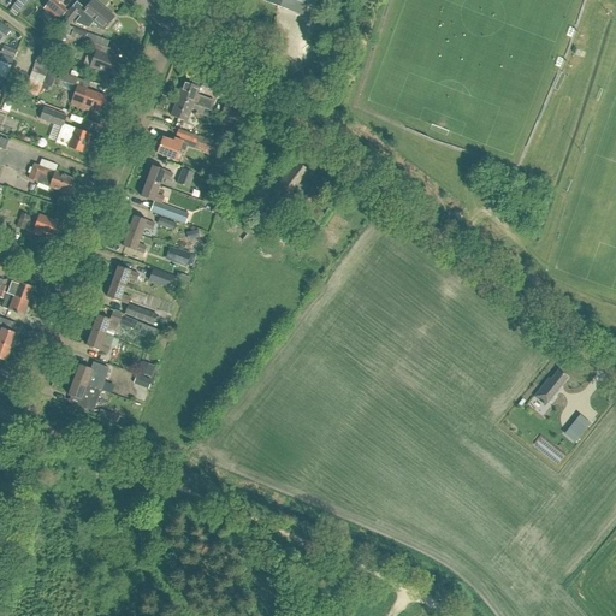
[(18,0),(11,9),(17,13),(28,0),(18,0)]
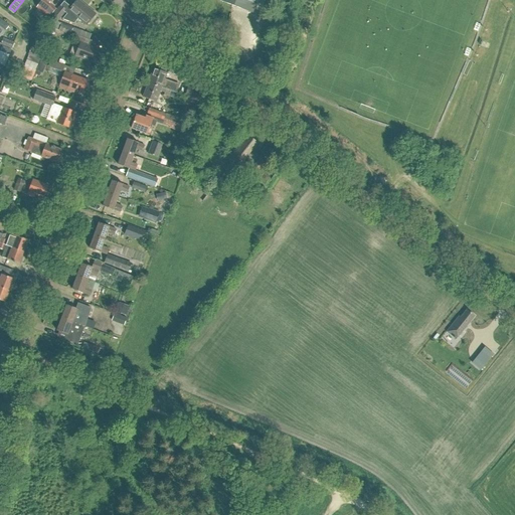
[(49,18),(56,9),(50,5),(53,0),(42,0),(37,8),(49,18)]
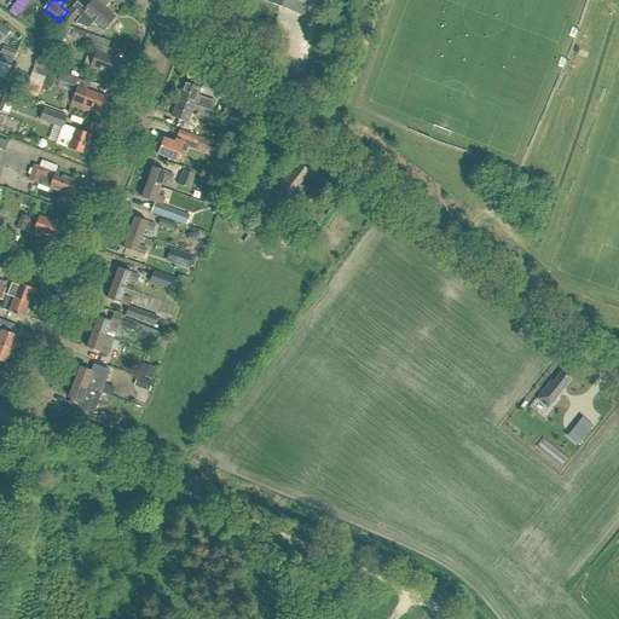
[(80,17),(75,23),(88,29),(94,22),(104,30),(115,17),(93,0),(92,0),(86,9),(76,3),(63,19),(69,25),(77,15),(80,17)]
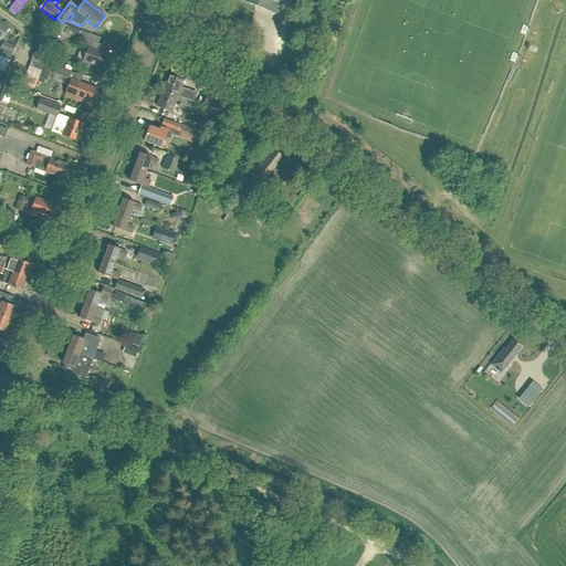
[(239,0),(254,6),(274,13),(279,4),(281,6),(285,7),(287,8),(290,0),(239,0)]
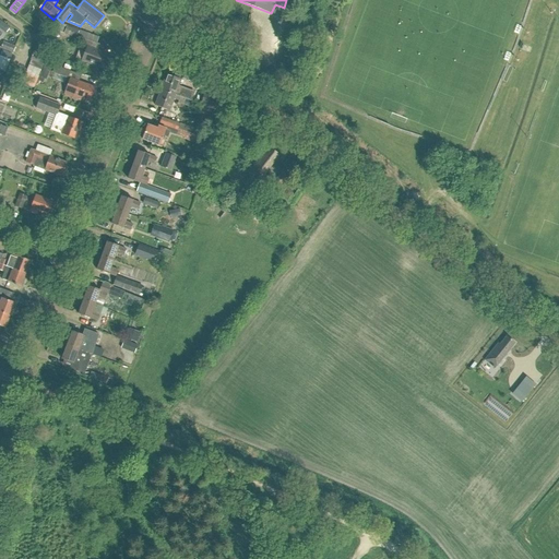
[(0,20),(0,28),(6,33),(10,28),(0,20)]
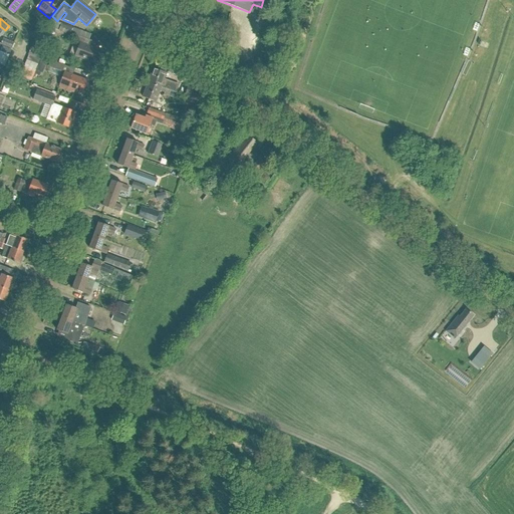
[(37,20),(32,26),(38,31),(43,25),(37,20)]
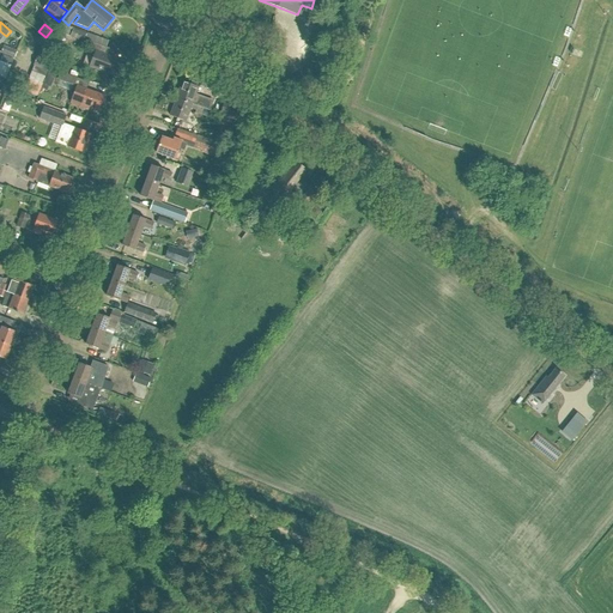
[(73,29),(71,36),(84,41),(86,34),(73,29)]
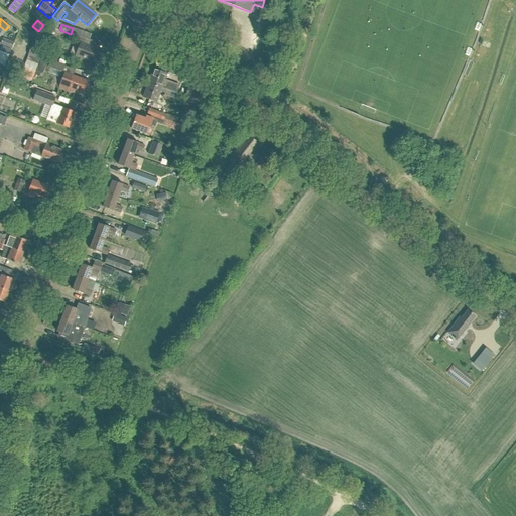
[(95,62),(99,50),(87,45),(89,39),(78,35),(74,46),(79,48),(77,56),(95,62)]
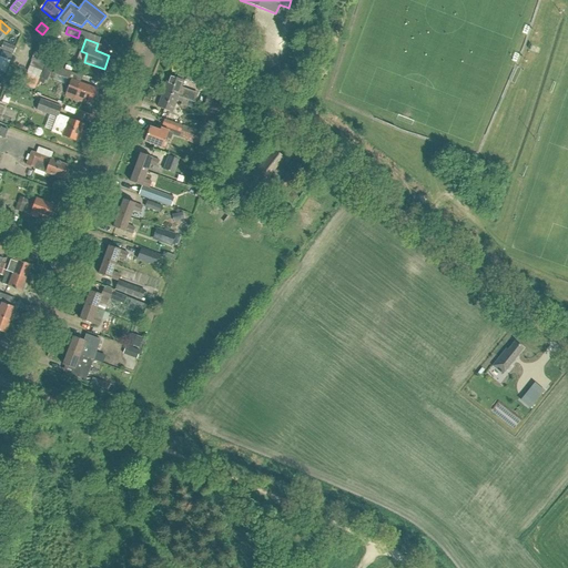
[(3,42),(1,50),(2,50),(12,54),(13,54),(16,47),(3,42)]
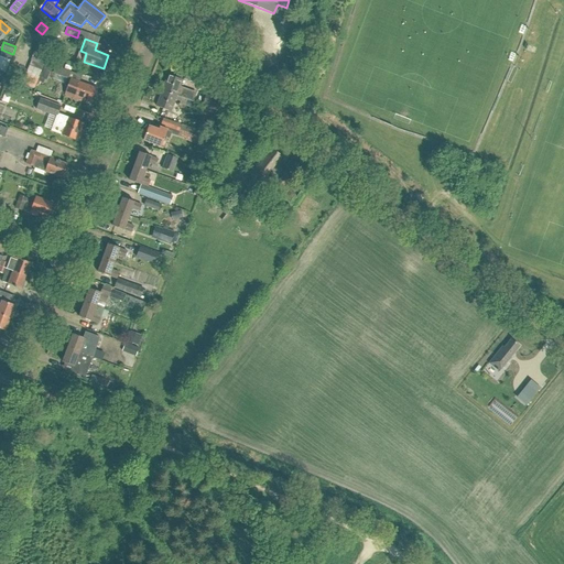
[(46,56),(49,51),(38,46),(35,52),(46,56)]
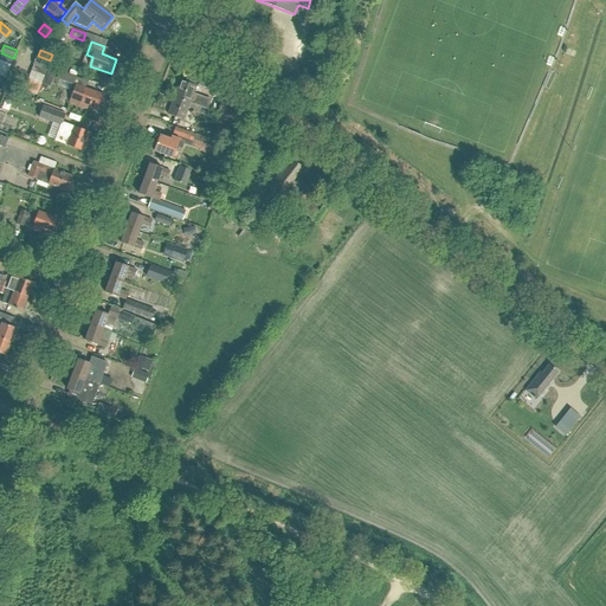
[(0,58),(0,60),(11,65),(13,58),(2,53),(0,58)]
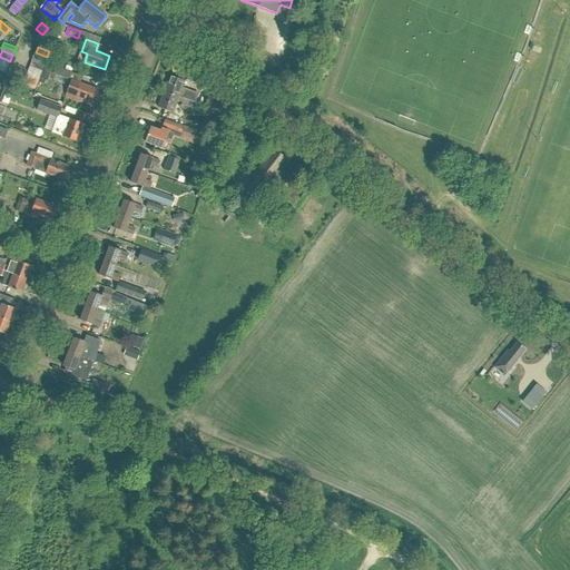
[(35,52),(31,61),(32,61),(45,67),(48,58),(35,52)]
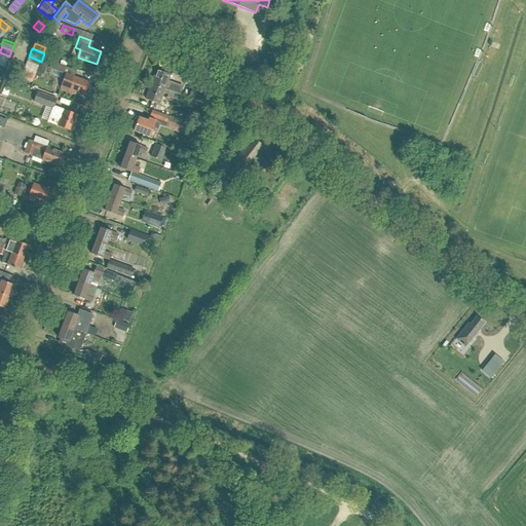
[(0,60),(7,63),(9,57),(0,52),(0,60)]
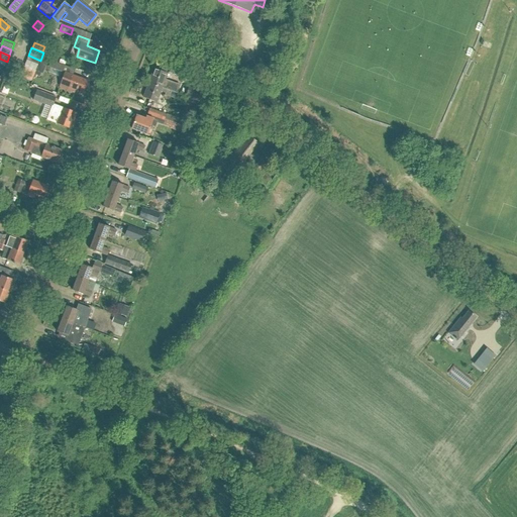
[(27,61),(38,66),(38,65),(40,61),(29,56),(27,61)]
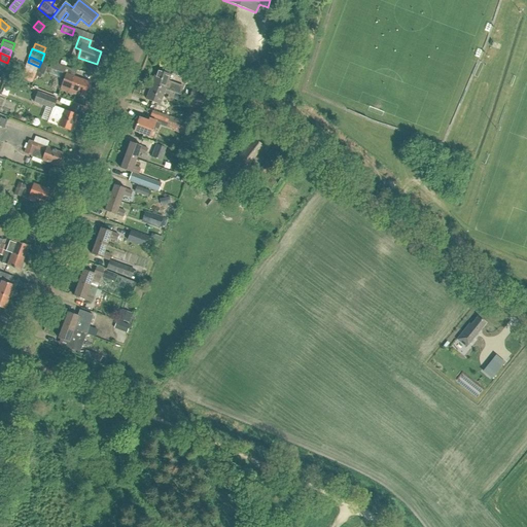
[(43,59),(37,73),(39,73),(45,60),(43,59)]
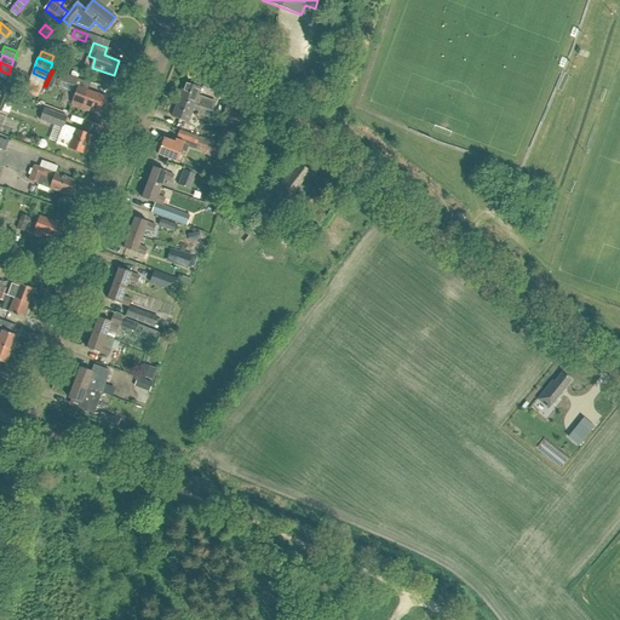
[(42,85),(46,79),(33,73),(29,79),(42,85)]
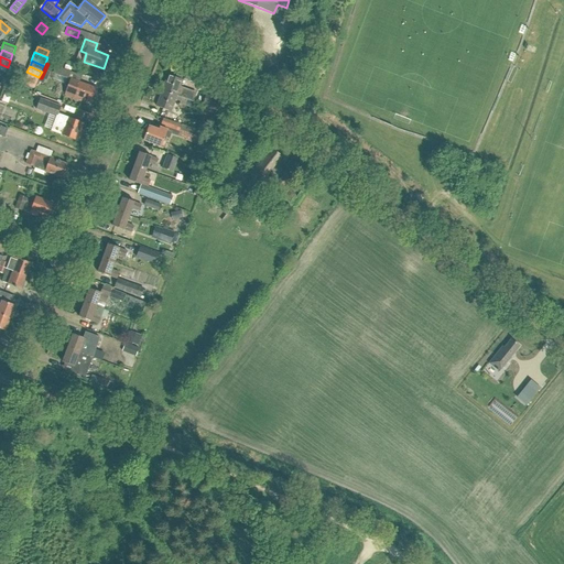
[(93,101),(97,89),(80,83),(83,77),(55,66),(53,73),(68,78),(65,86),(68,87),(65,95),(82,101),(83,98),(93,101)]
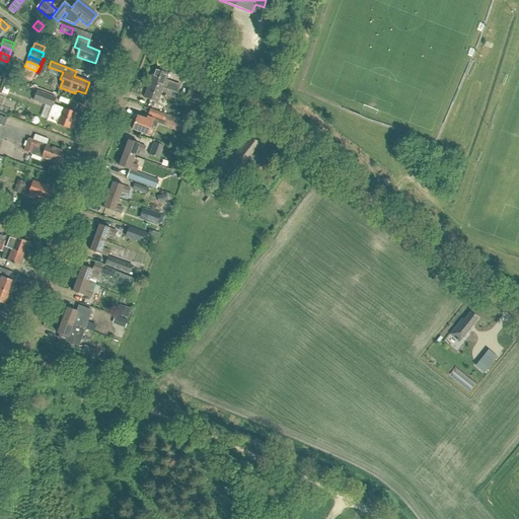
[(24,66),(21,75),(31,79),(32,79),(35,71),(24,66)]
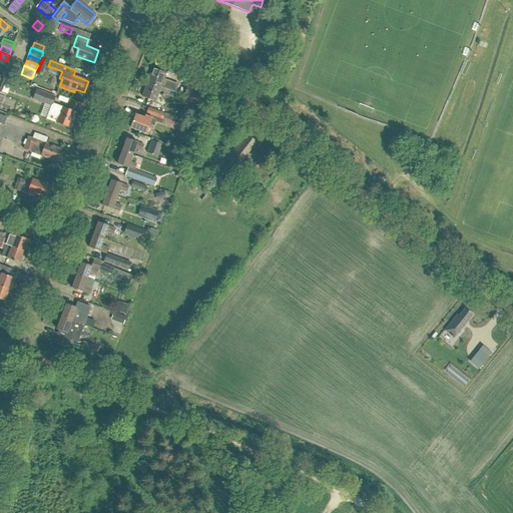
[(147,83),(161,87),(165,89),(170,91),(175,93),(179,84),(164,79),(166,74),(164,73),(165,71),(160,69),(159,71),(152,69),(147,83)]
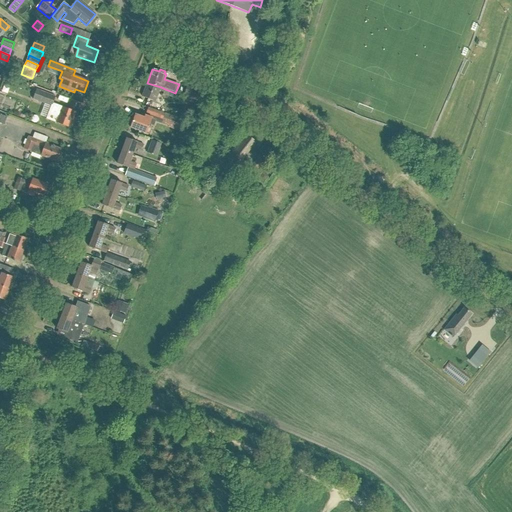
[(1,81),(4,82),(23,89),(25,83),(3,74),(1,81)]
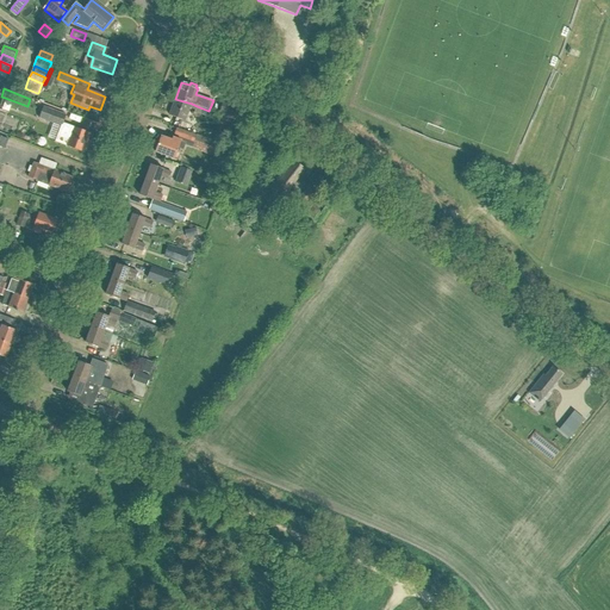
[(186,122),(191,109),(195,110),(193,116),(199,118),(203,109),(197,106),(192,104),(175,99),(169,116),(186,122)]
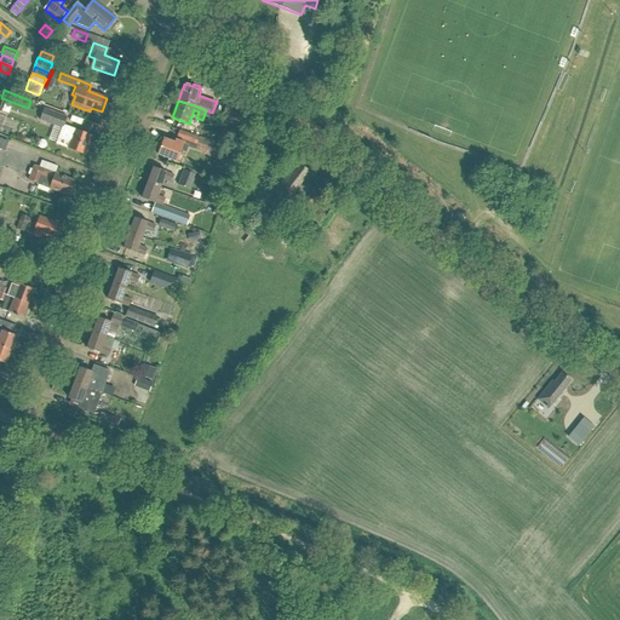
[(227,103),(222,116),(241,122),(245,109),(227,103)]
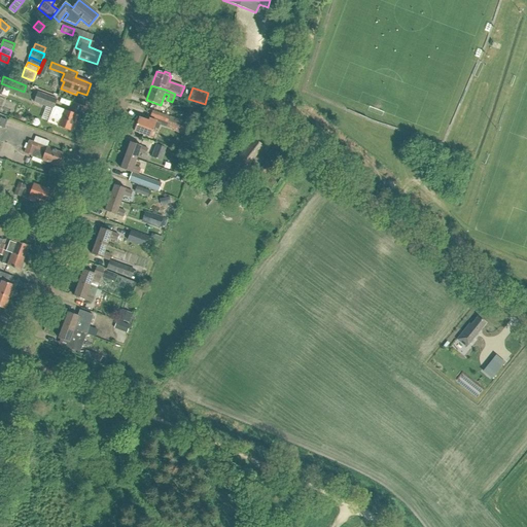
[(38,92),(34,102),(46,106),(53,109),(48,121),(48,123),(58,126),(71,131),(77,115),(61,109),(55,106),(58,100),(38,92)]
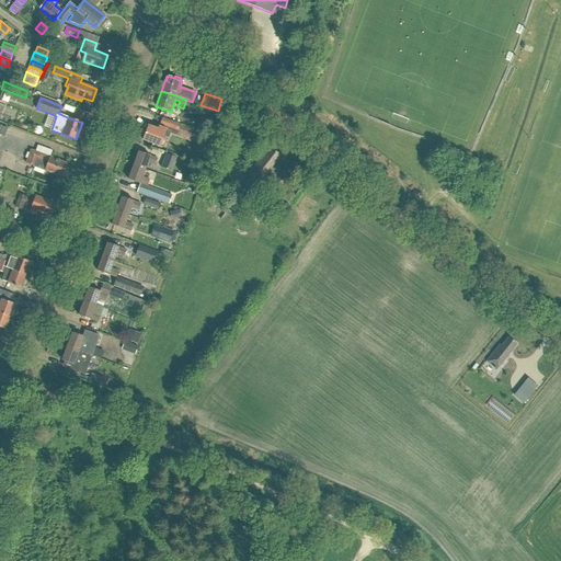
[(170,134),(176,136),(179,129),(199,137),(198,140),(205,142),(208,134),(163,117),(159,127),(158,130),(152,128),(148,127),(144,140),(161,147),(164,136),(169,137),(170,134)]
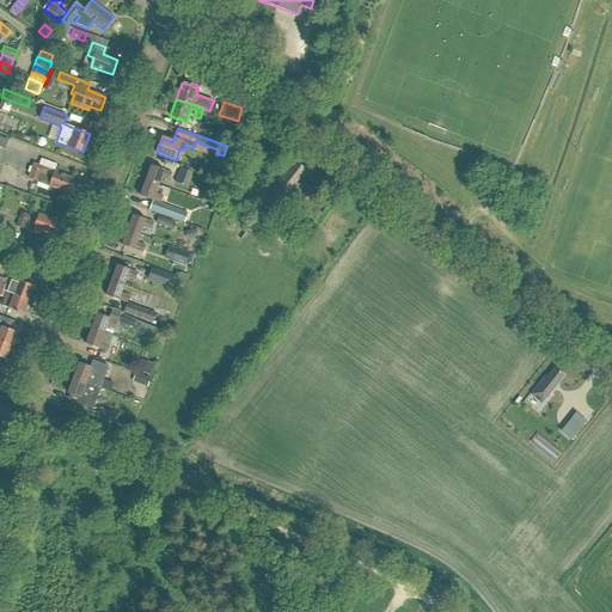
[(227,144),(232,130),(227,128),(222,141),(227,144)]
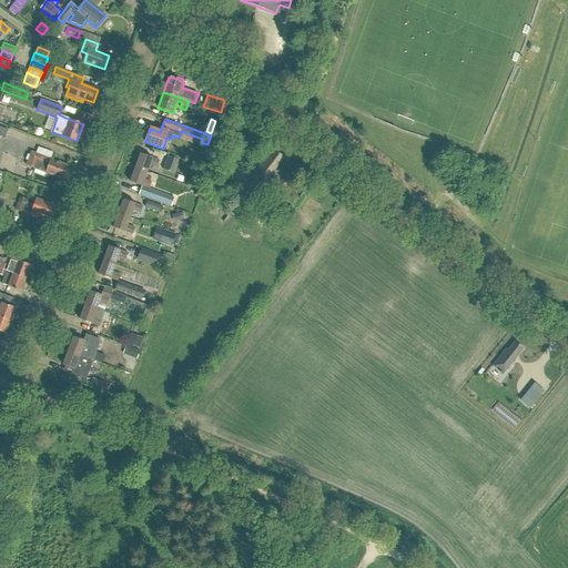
[(11,164),(0,160),(0,159),(2,154),(0,153),(0,137),(4,139),(6,137),(8,130),(0,127),(0,169),(8,172),(11,164)]
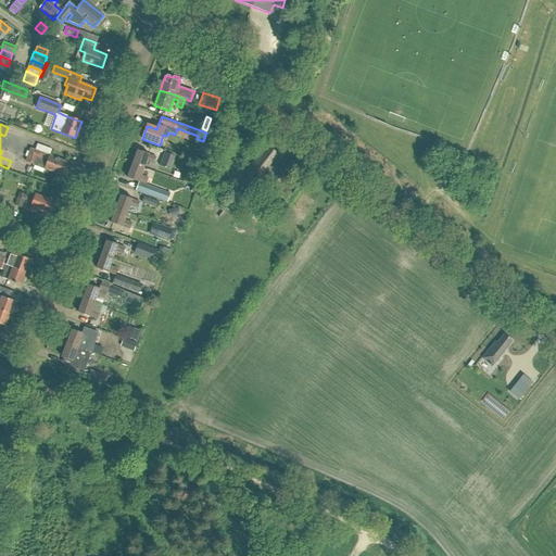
[(43,168),(45,168),(62,175),(67,162),(49,155),(51,149),(38,144),(36,150),(30,149),(26,162),(35,165),(34,169),(42,173),(43,168)]
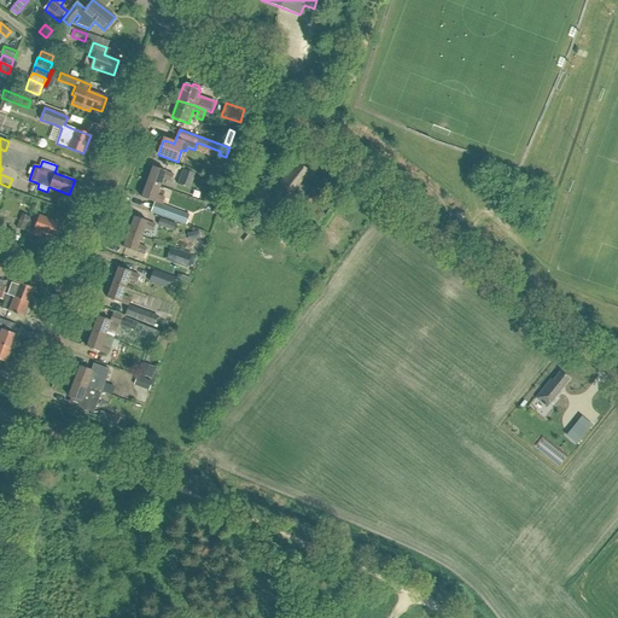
[(289,199),(309,173),(296,162),(274,188),(289,199)]
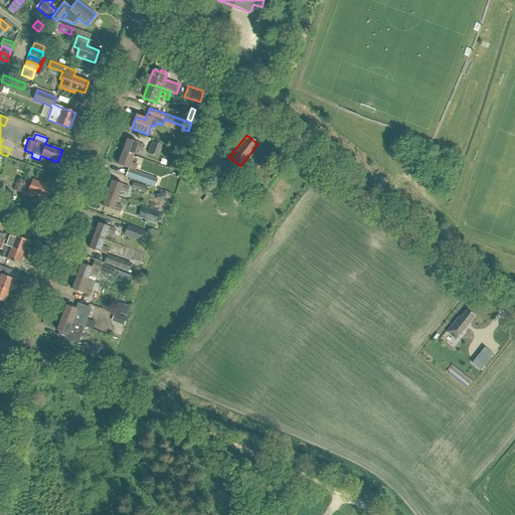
[(128,139),(123,152),(133,156),(135,149),(143,152),(145,146),(128,139)]
